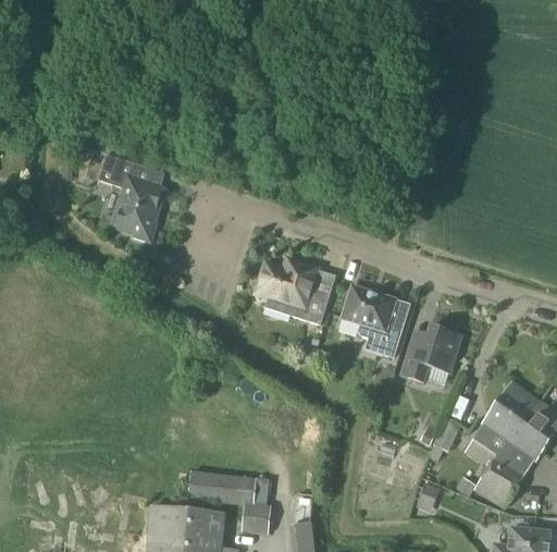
[(150,242),(157,223),(153,222),(165,188),(139,180),(144,166),(107,152),(98,179),(124,187),(111,225),(133,233),(132,235),(150,242)]
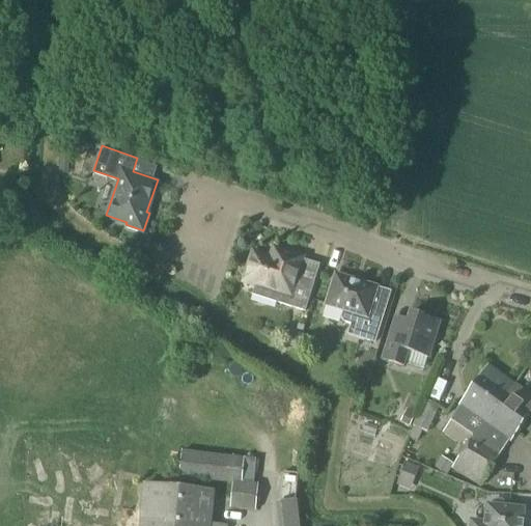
[(59,149),(58,159),(68,160),(70,160),(71,150),(59,149)]
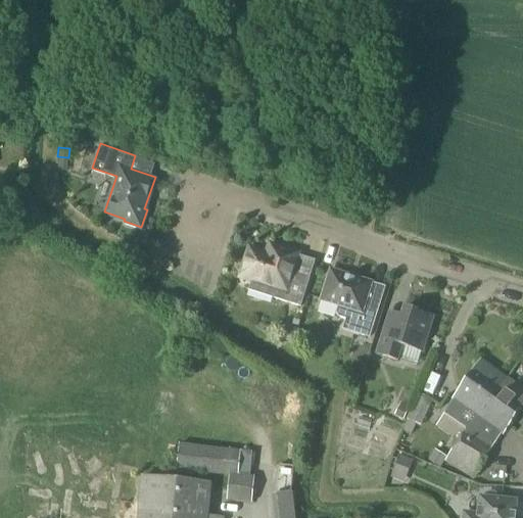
[(277,254),(248,245),(239,275),(268,283),(266,289),(268,293),(300,303),(308,276),(292,271),(295,260),(296,259),(296,256),(296,255),(295,254),(295,252),(294,251),(293,249),(290,248),(288,247),(286,247),(284,247),(282,248),(281,248),(279,249),(279,250),(278,251),(277,253),(277,254)]
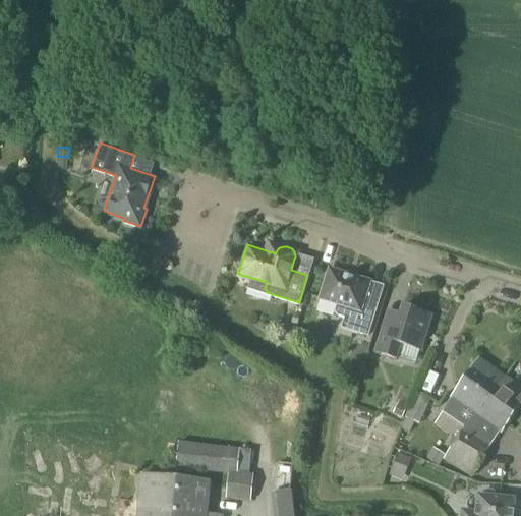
[(367,333),(375,304),(363,300),(370,279),(329,266),(319,297),(336,302),(334,308),(336,312),(343,316),(340,325),(352,328),(367,333)]
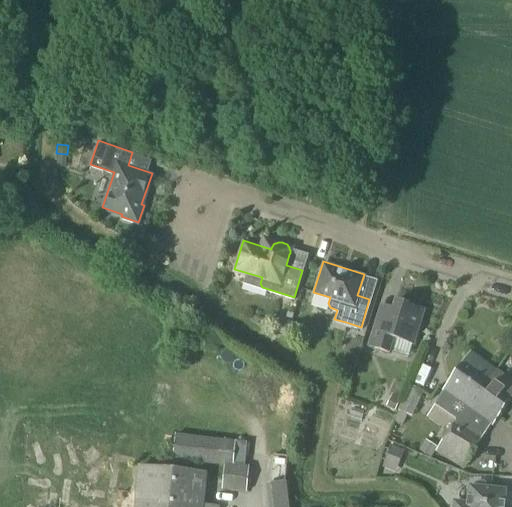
[(413,342),(424,307),(395,298),(389,319),(377,315),(368,343),(389,350),(393,335),(413,342)]
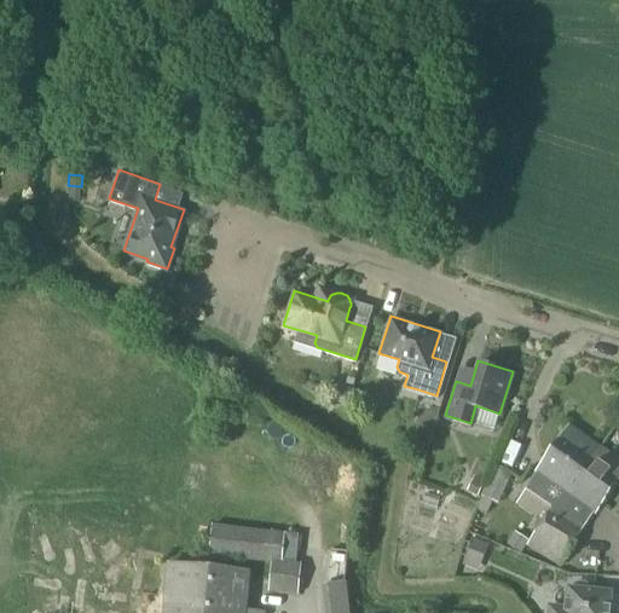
[(572,483),(599,444),(570,422),(536,469),(537,470),(526,485),(515,502),(541,519),(551,503),(554,499),(567,508),(574,497),(580,489),(572,483)]
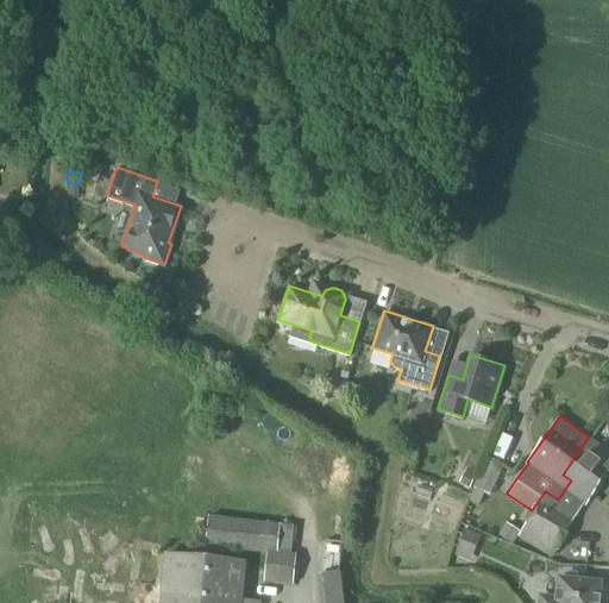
[(418,432),(408,428),(403,440),(414,444),(418,432)]
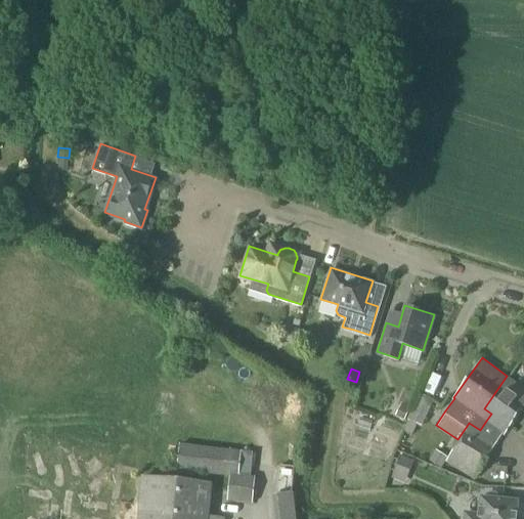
[(503,432),(523,401),(523,387),(507,376),(484,408),(491,414),(486,421),(503,432)]
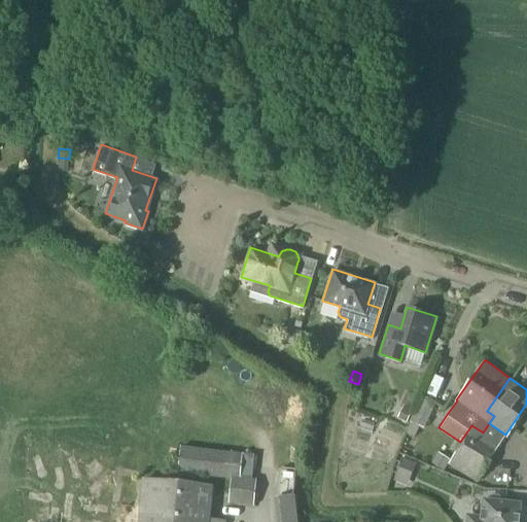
[(421,393),(409,419),(420,424),(424,426),(436,401),(421,393)]
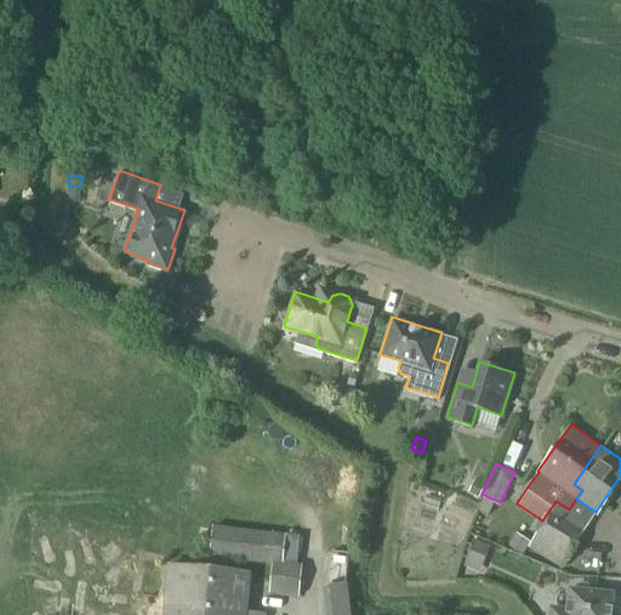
[(569,510),(556,501),(553,505),(542,520),(529,542),(562,563),(588,522),(569,510)]
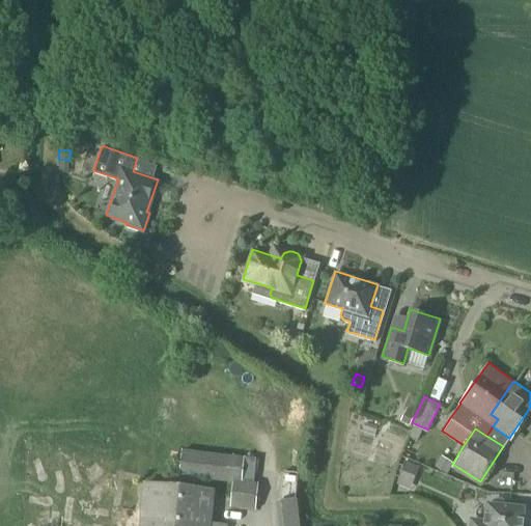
[(224,447),(224,470),(263,470),(263,447),(224,447)]
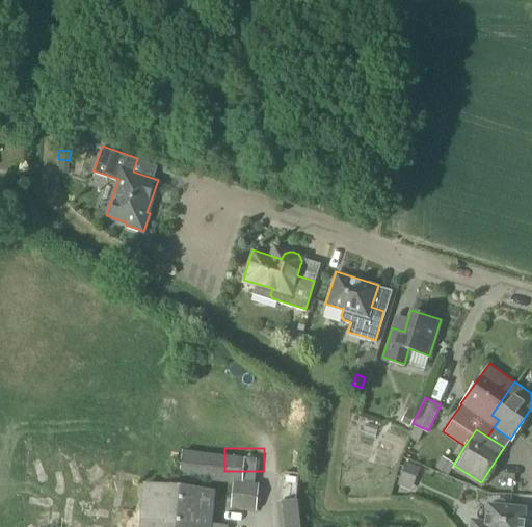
[(309,526),(307,469),(291,470),(294,526),(309,526)]
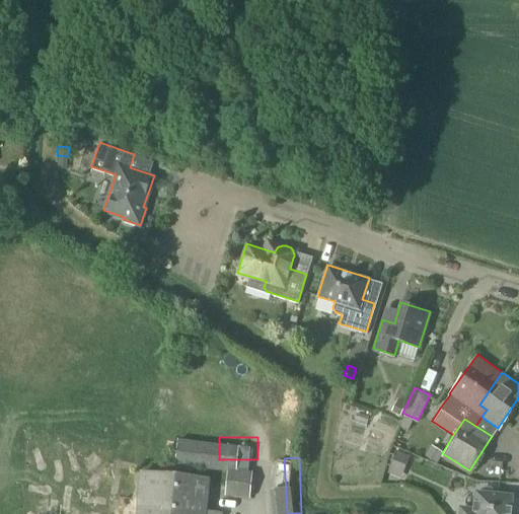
[(257,482),(257,459),(219,459),(219,482),(257,482)]
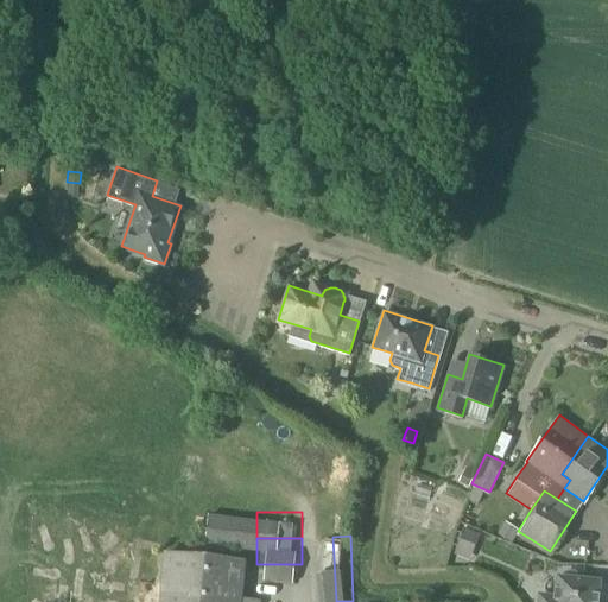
[(143,556),(139,600),(163,601),(168,558),(143,556)]
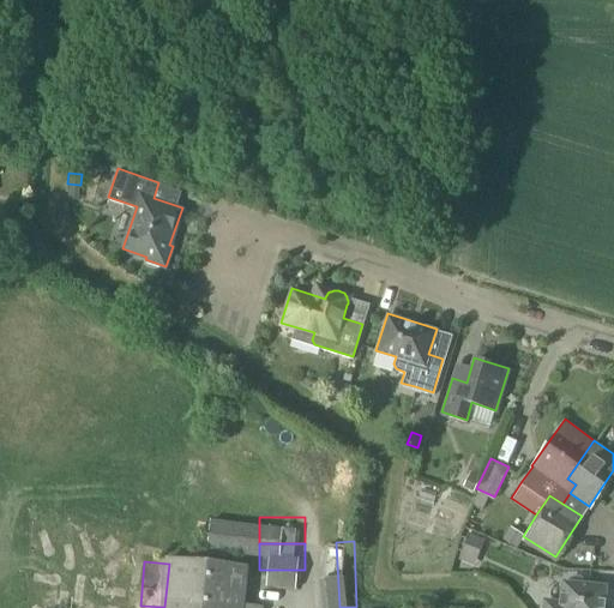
[(584,582),(584,578),(582,576),(577,573),(573,575),(570,577),(569,581),(563,579),(561,600),(557,600),(554,600),(553,601),(549,602),(548,602),(547,605),(545,607),(543,607),(603,607),(606,584),(584,582)]
